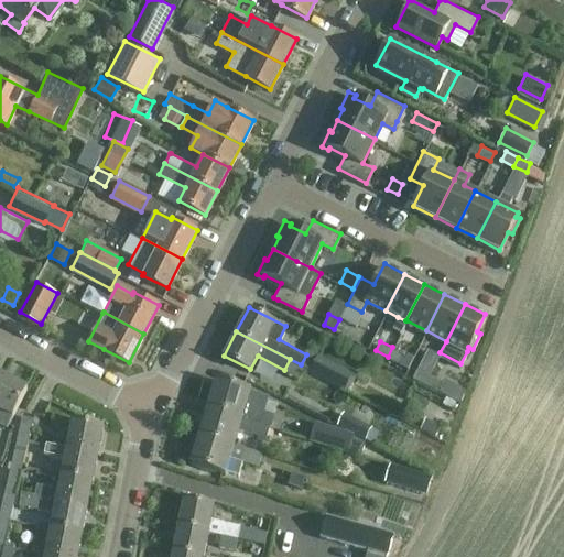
[(392,347),(388,357),(401,362),(404,353),(392,347)]
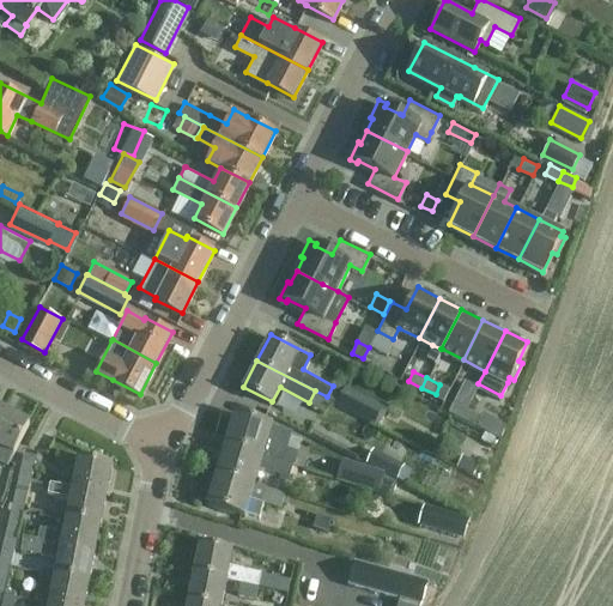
[(344,387),(335,401),(374,422),(381,406),(344,387)]
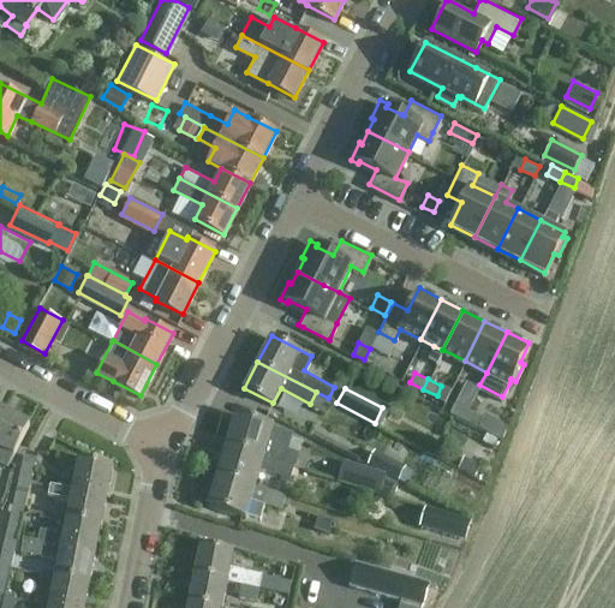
[(455,400),(449,410),(464,417),(469,407),(455,400)]
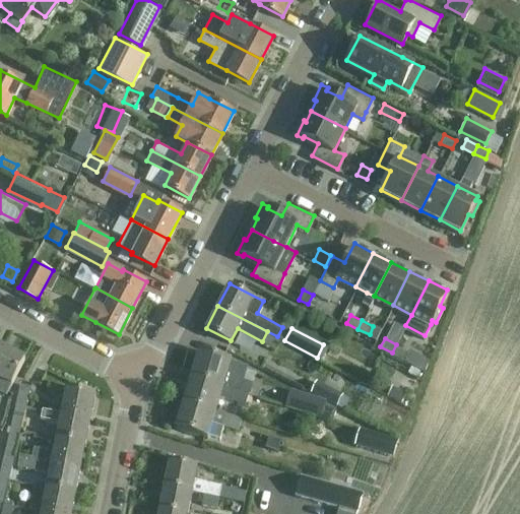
[(2,343),(0,347),(0,376),(11,383),(25,356),(2,343)]
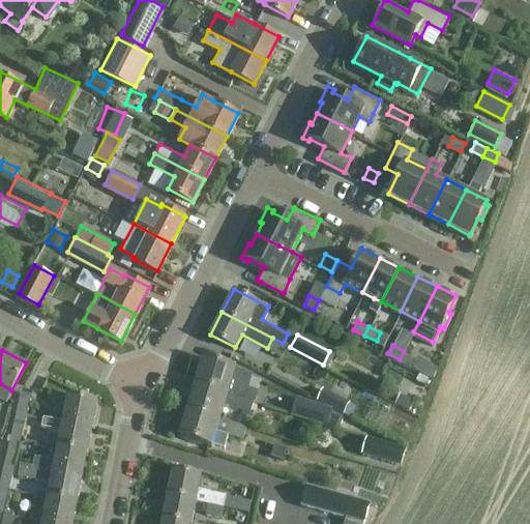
[(404,351),(400,359),(411,365),(415,356),(404,351)]
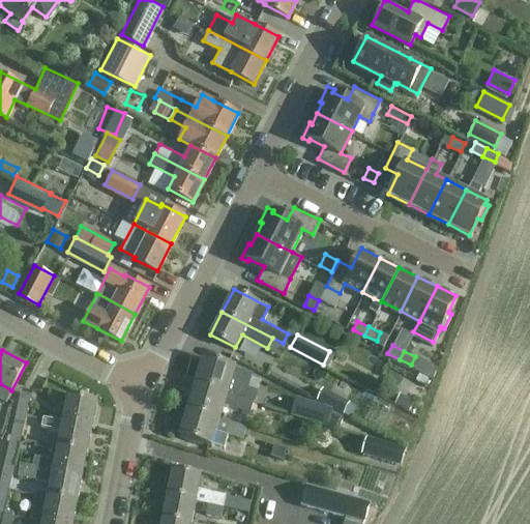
[(238,395),(254,400),(257,388),(247,385),(252,371),(234,366),(234,365),(204,355),(196,382),(227,391),(238,395)]
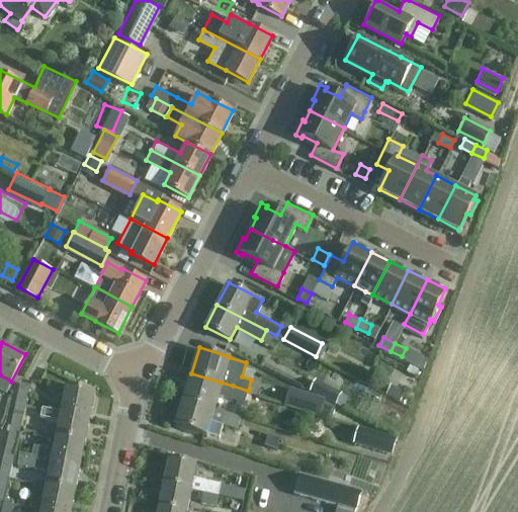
[(406,348),(402,356),(405,358),(421,366),(426,356),(406,347),(406,348)]
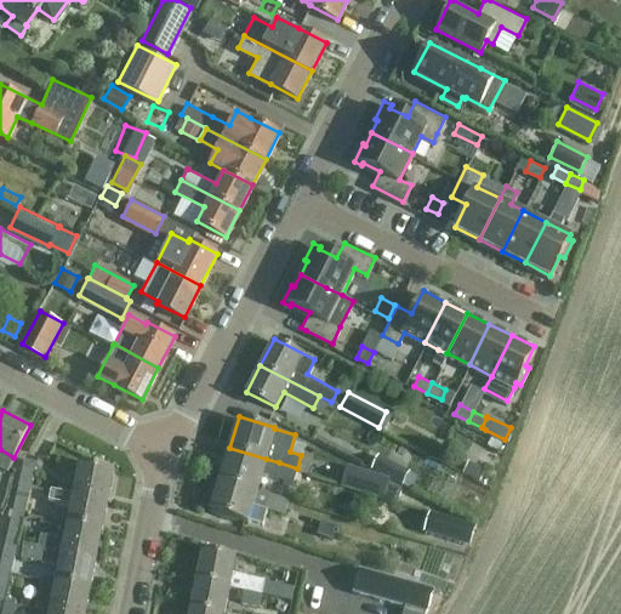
[(485,430),(476,450),(496,461),(507,441),(505,439),(485,430)]
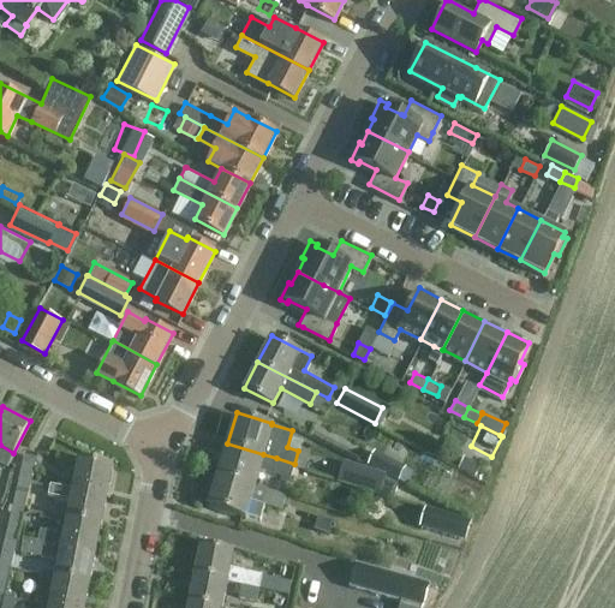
[(227,443),(218,472),(254,483),(260,465),(291,475),(294,464),(276,458),(263,454),(227,443)]
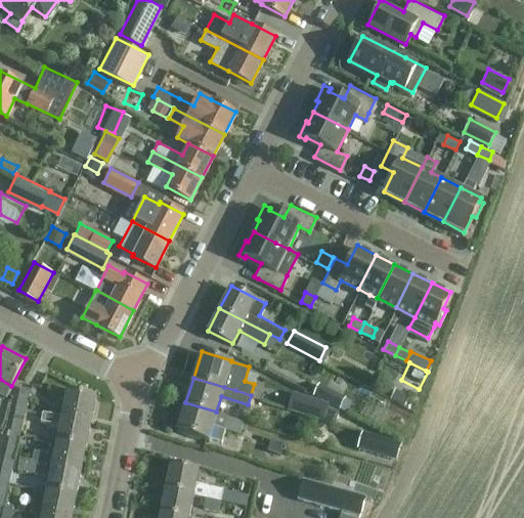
[(340,408),(346,396),(319,382),(313,394),(340,408)]
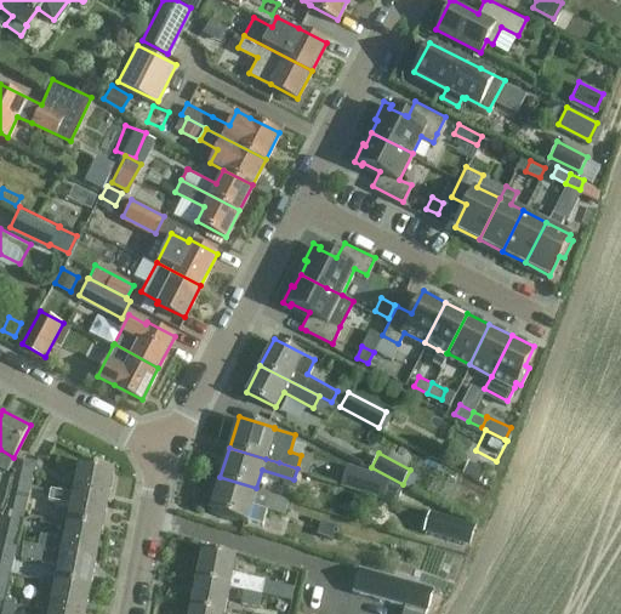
[(23,456),(18,479),(32,482),(36,459),(24,455),(23,456)]
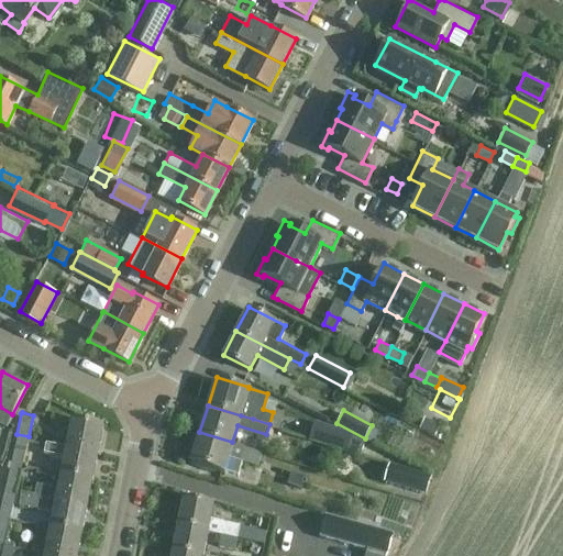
[(433,433),(438,423),(423,414),(418,425),(433,433)]
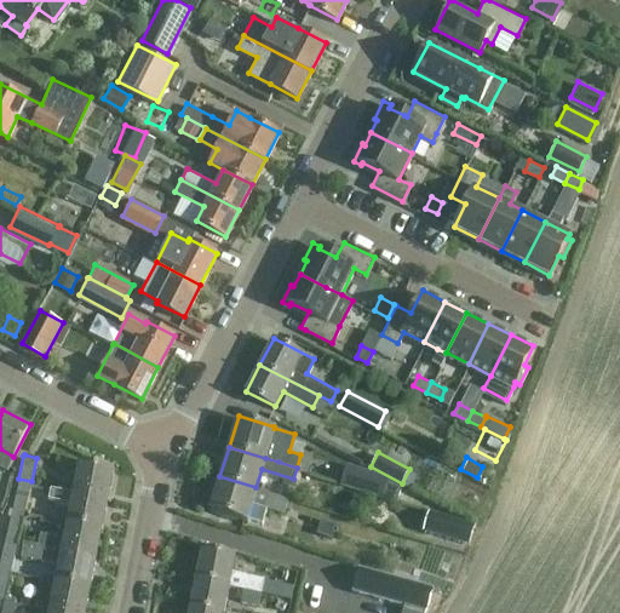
[(73,491),(108,497),(114,468),(79,460),(73,491)]
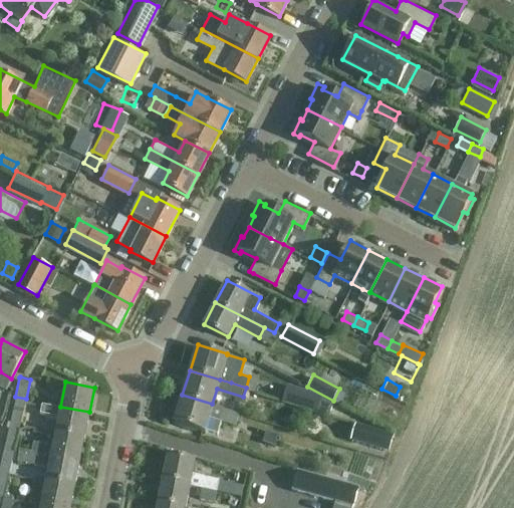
[(287,384),(282,400),(299,405),(304,390),(287,384)]
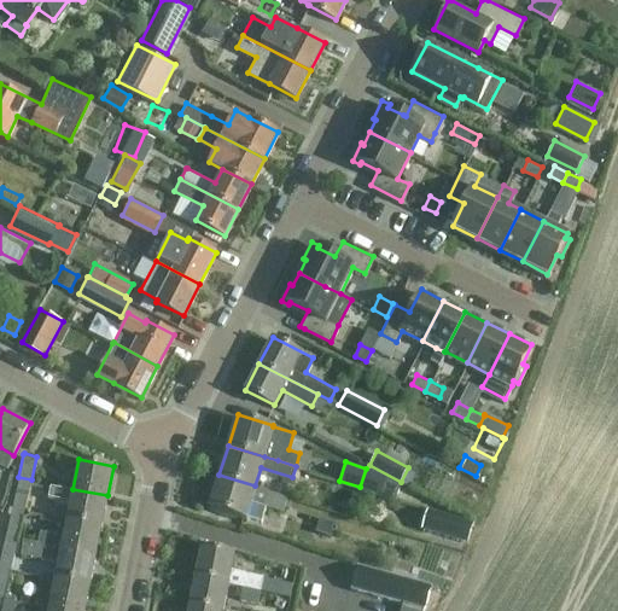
[(287,495),(255,486),(219,475),(210,505),(246,517),(251,498),(284,507),(287,495)]
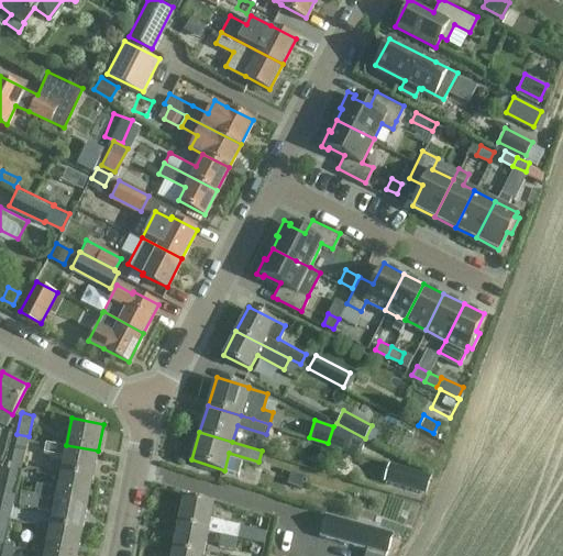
[(22,463),(29,436),(17,434),(11,459),(22,463)]
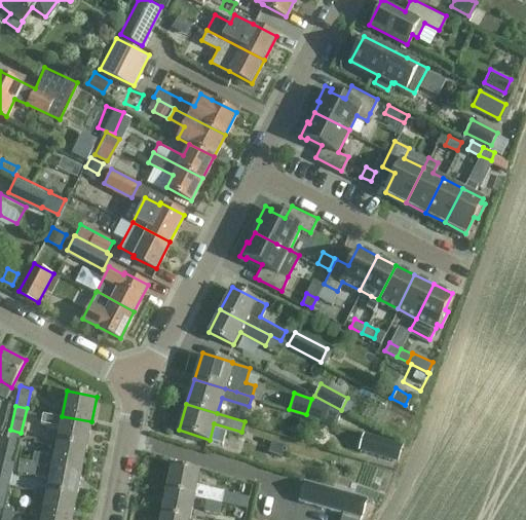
[(329,406),(325,419),(336,422),(339,411),(329,406)]
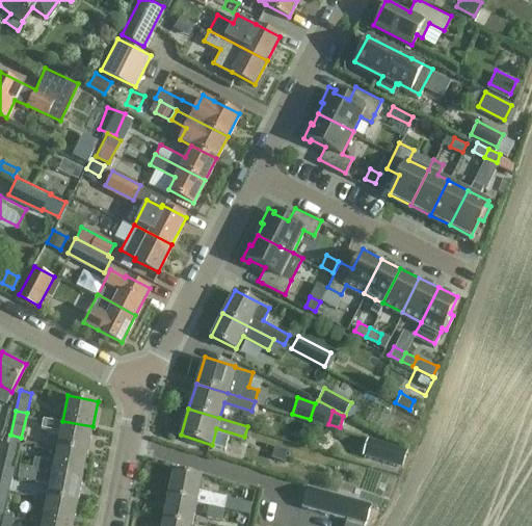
[(60,431),(57,446),(87,451),(92,426),(62,421),(43,417),(41,427),(60,431)]
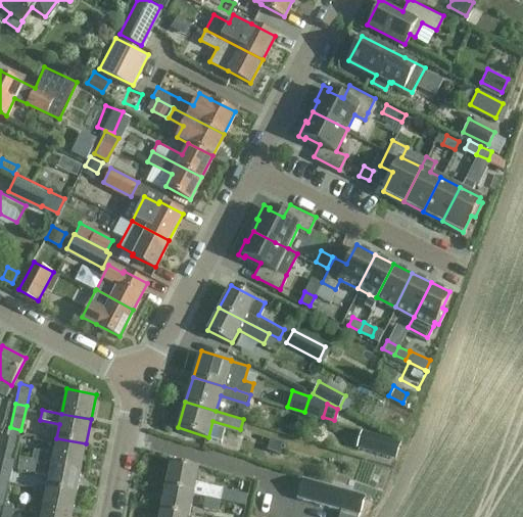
[(14,456),(20,430),(10,427),(4,453),(14,456)]
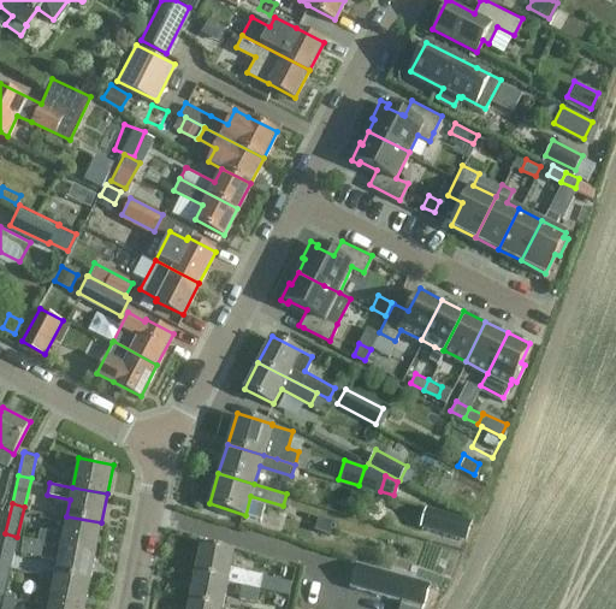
[(465,539),(472,520),(427,507),(421,526),(465,539)]
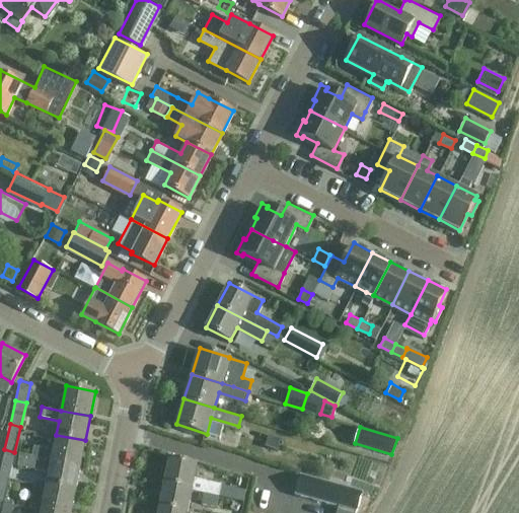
[(280,436),(269,433),(266,443),(277,446),(280,436)]
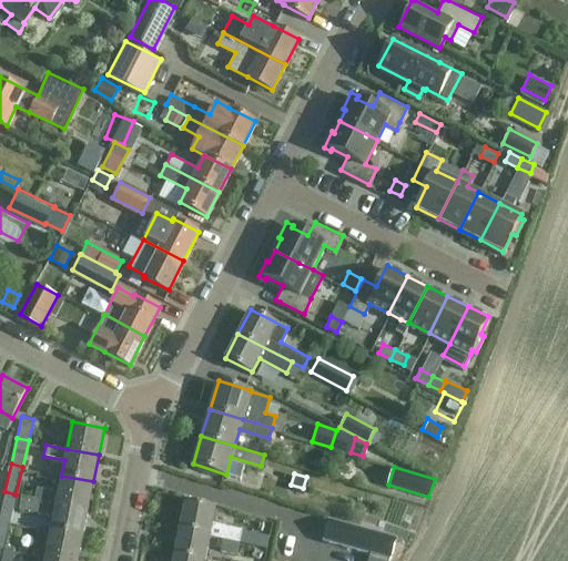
[(93,481),(61,476),(59,490),(36,486),(33,498),(88,508),(93,481)]
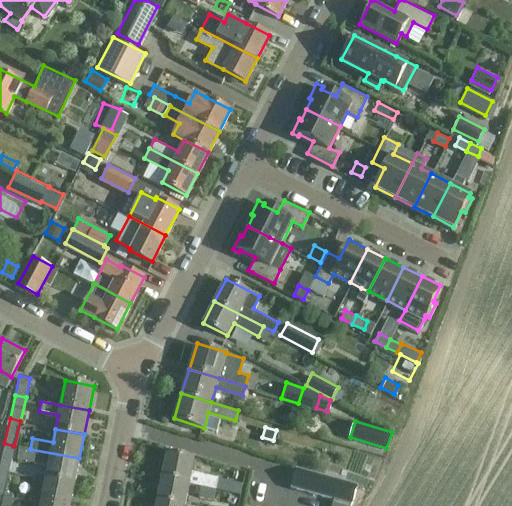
[(0,466),(9,468),(14,446),(4,443),(0,460),(0,466)]
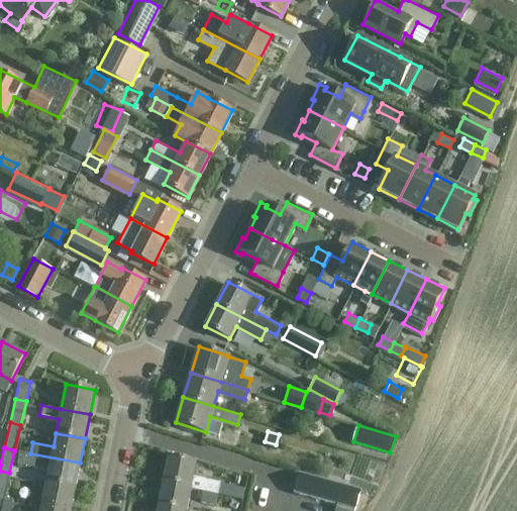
[(80,463),(30,453),(19,451),(17,462),(48,468),(46,482),(76,488),(80,463)]
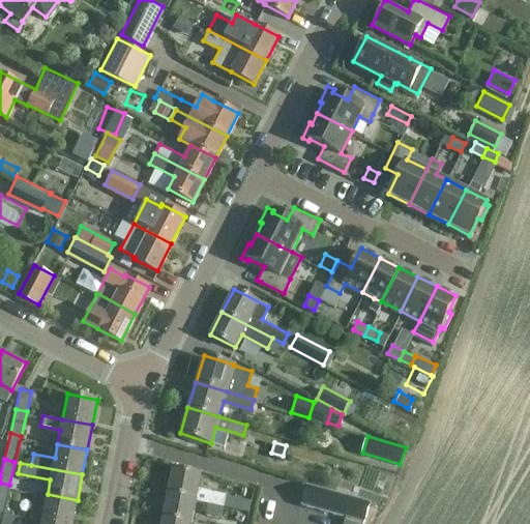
[(173,468),(169,492),(196,498),(208,500),(224,503),(240,507),(242,497),(225,493),(210,490),(210,489),(199,487),(201,473),(200,473),(201,469),(184,463),(182,469),(175,468),(173,468)]
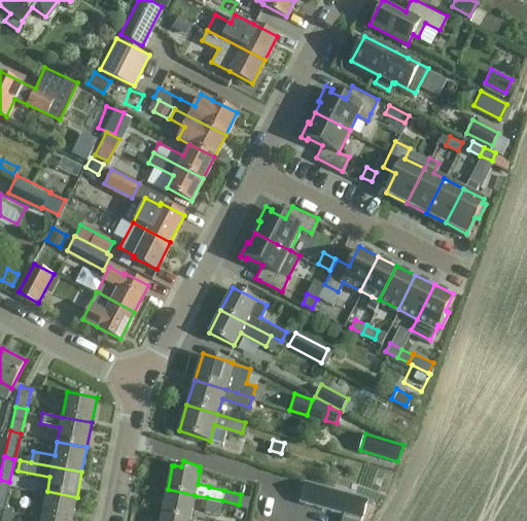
[(0,506),(3,508),(9,482),(0,480),(0,506)]
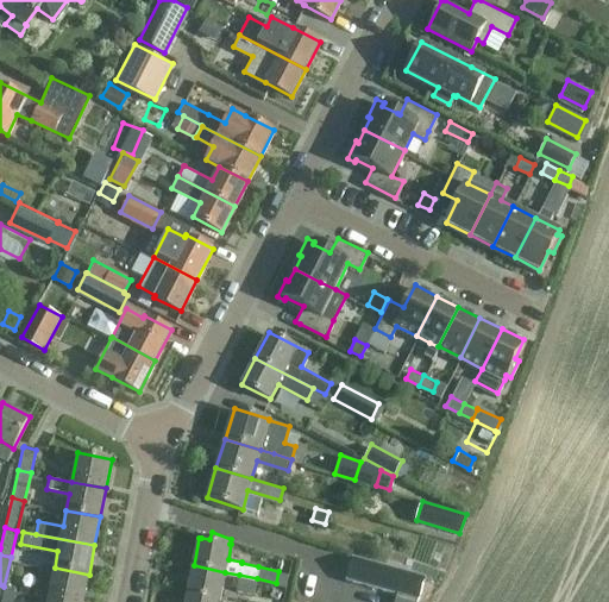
[(414,601),(422,579),(352,557),(345,578),(394,594),(390,601),(414,601)]
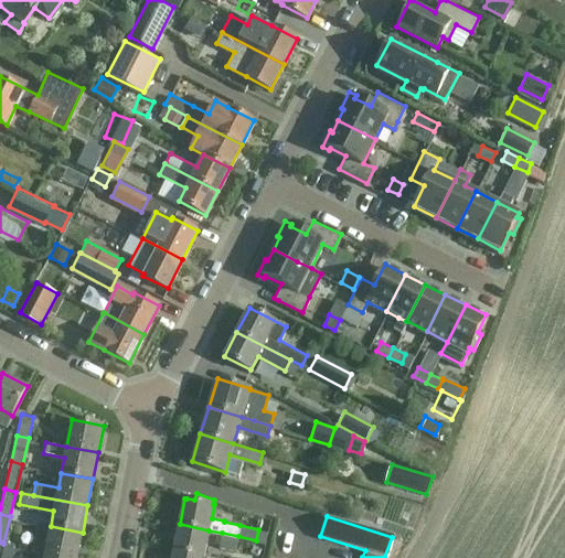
[(72,557),(77,557),(83,533),(51,526),(40,524),(34,550),(45,553),(72,557)]
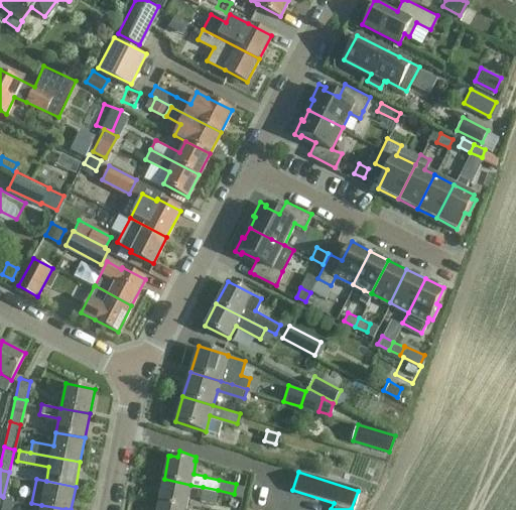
[(159,503),(186,508),(190,485),(164,479),(159,503)]
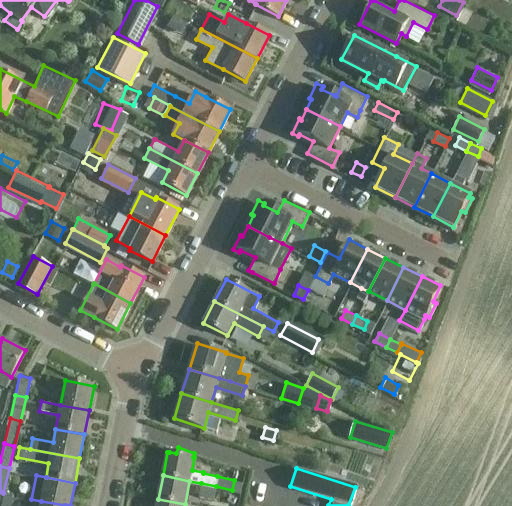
[(216,486),(201,483),(199,494),(214,496),(216,486)]
